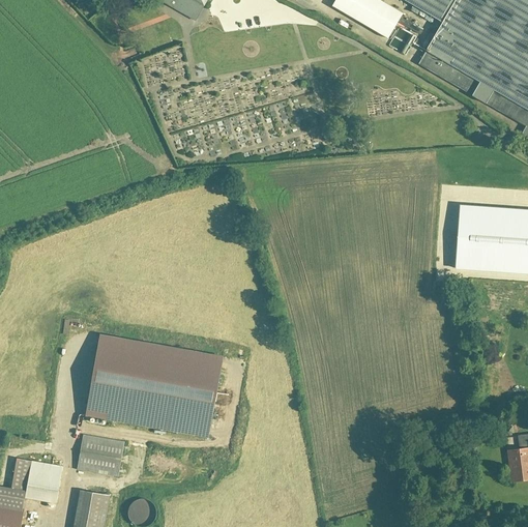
[(159,0),(195,20),(205,0),(159,0)]
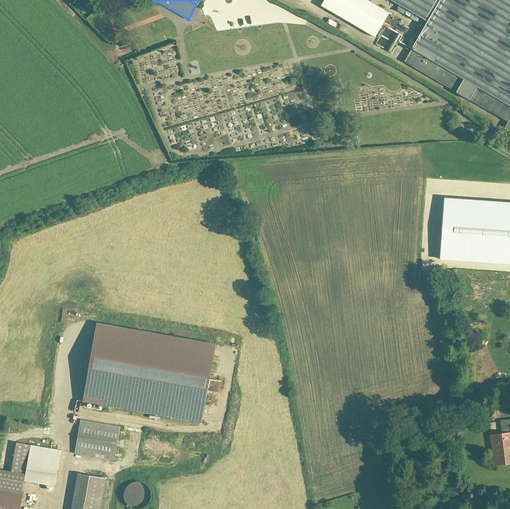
[(321,0),(319,4),(379,38),(392,15),(365,0),(321,0)]
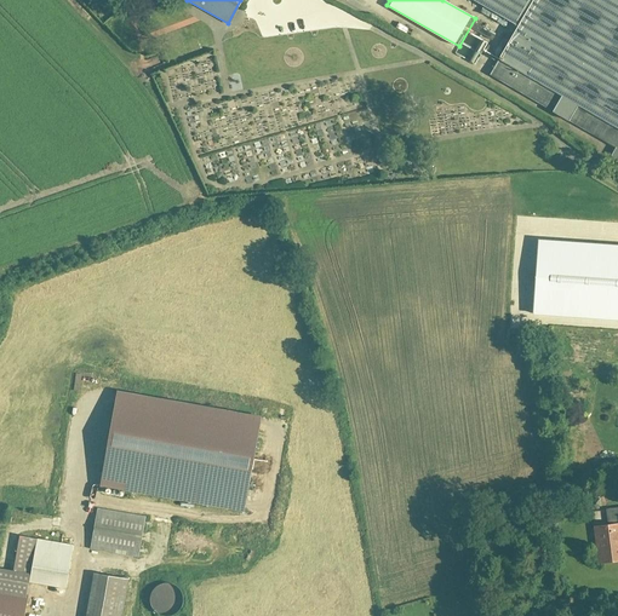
[(474,0),(518,26),(498,59),(505,63),(496,78),(616,148),(617,144),(617,0),(474,0)]
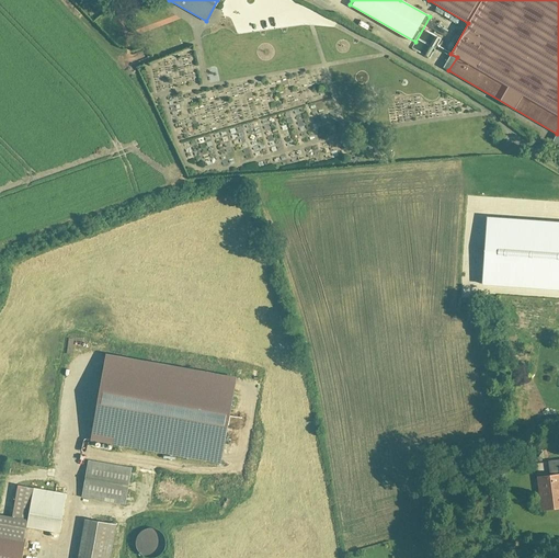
[(558,223),(486,218),(481,282),(558,286),(558,223)]
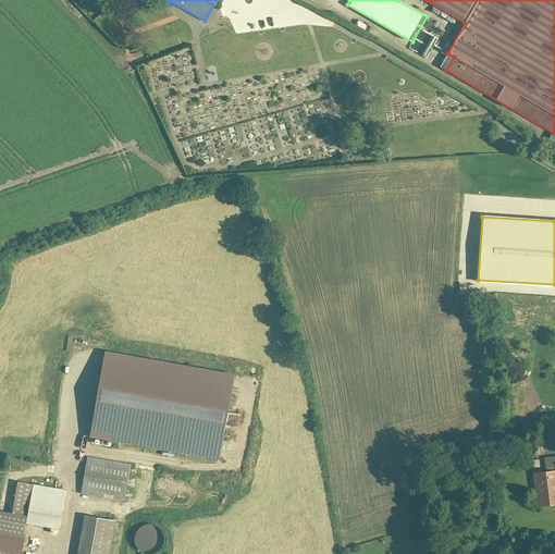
[(103,352),(88,434),(216,456),(231,374),(103,352)]
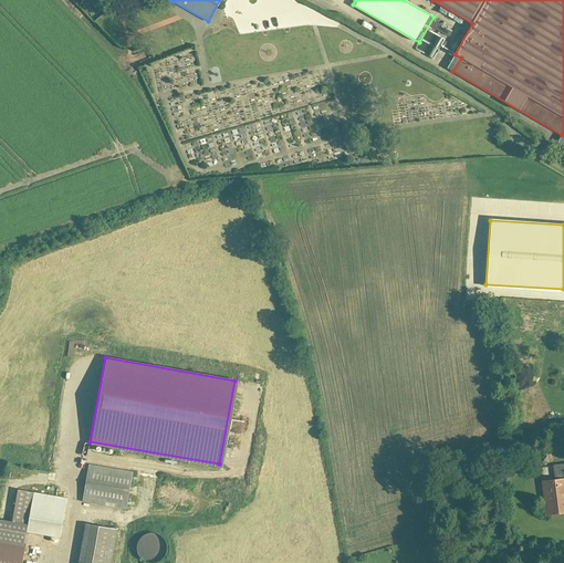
[(89,464),(82,499),(125,507),(131,471),(89,464)]
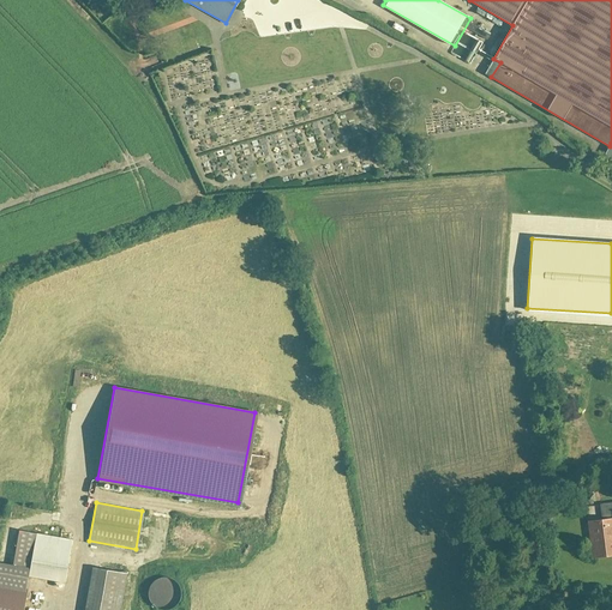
[(591,555),(611,553),(611,517),(588,519),(591,555)]
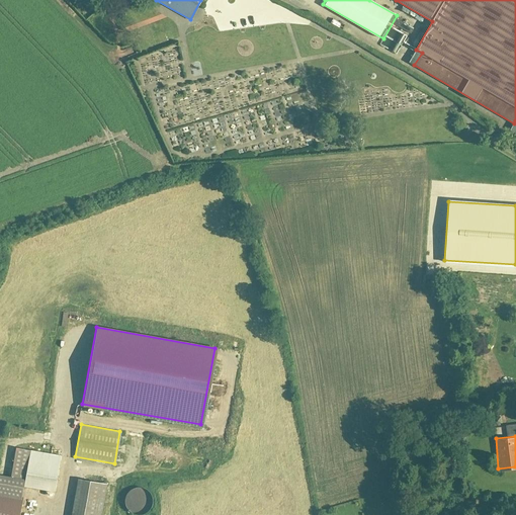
[(0,503),(21,508),(26,485),(55,490),(62,455),(31,449),(16,446),(11,469),(0,466),(0,503)]
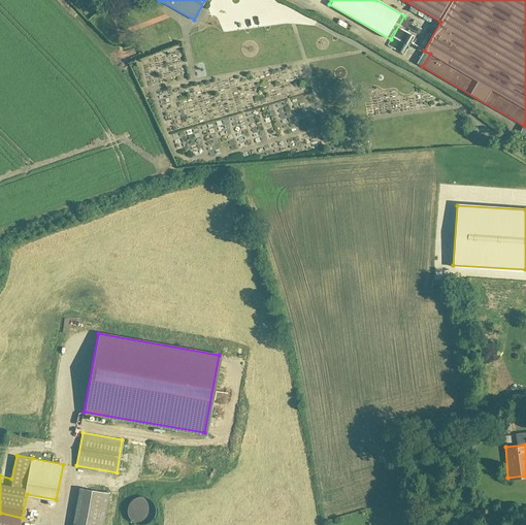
[(80,487),(73,524),(101,524),(107,491),(80,487)]
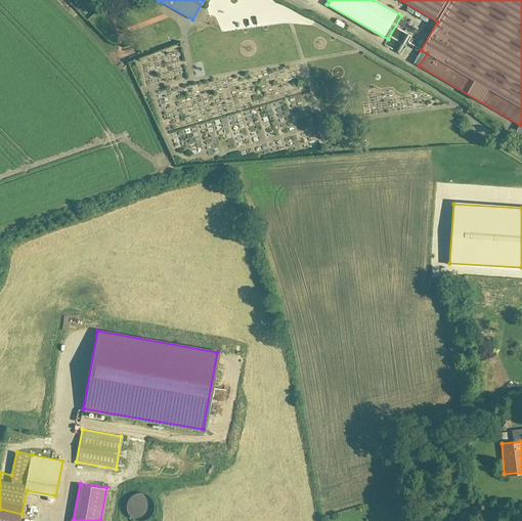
[(0,520),(19,520),(22,514),(0,509),(0,520)]
